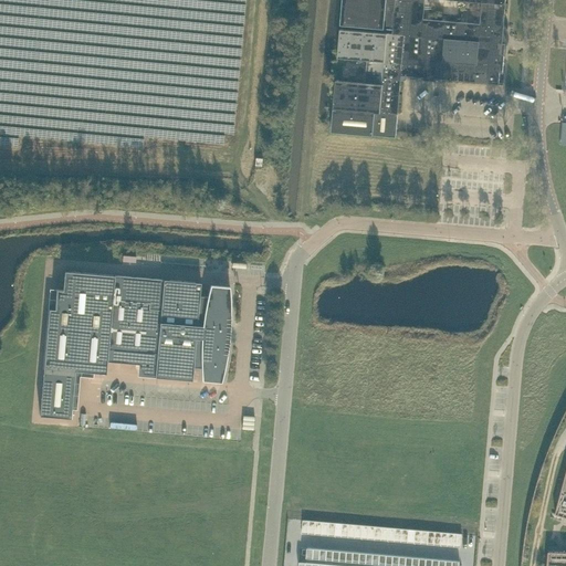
[(343,0),(341,24),(394,29),(394,33),(405,34),(401,75),(450,80),(499,83),(500,72),(503,72),(505,43),(502,43),(505,0),(343,0)]
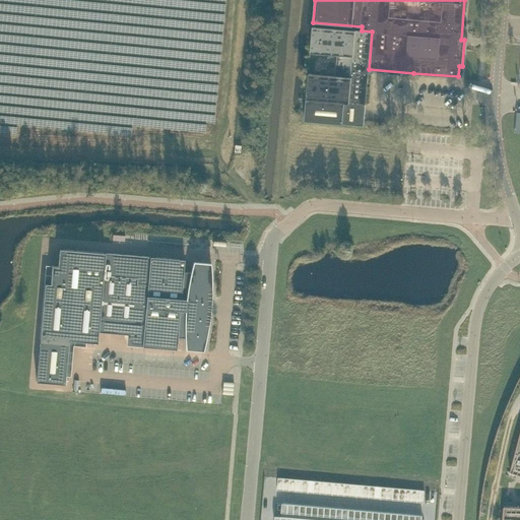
[(369,71),(369,69),(372,31),(362,30),(313,26),(311,53),(338,55),(336,75),(309,73),(307,100),(305,121),(364,126),(366,105),(369,71)]
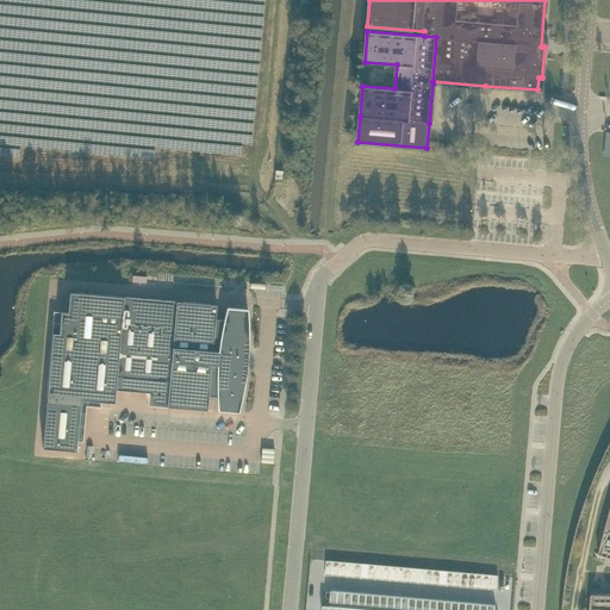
[(47,408),(43,447),(70,449),(76,449),(81,404),(81,399),(87,399),(97,400),(106,400),(114,402),(116,388),(124,390),(134,391),(149,392),(150,393),(154,402),(154,403),(155,403),(155,405),(167,406),(168,406),(207,410),(209,396),(217,396),(218,409),(224,410),(226,410),(238,411),(240,405),(242,398),(244,386),(246,379),(247,373),(247,367),(248,366),(248,354),(248,353),(249,350),(249,346),(249,338),(249,331),(249,322),(248,309),(236,307),(228,306),(224,319),(217,318),(216,318),(217,304),(176,300),(105,294),(70,292),(68,312),(62,311),(60,332),(53,331),(48,396),(47,408)]
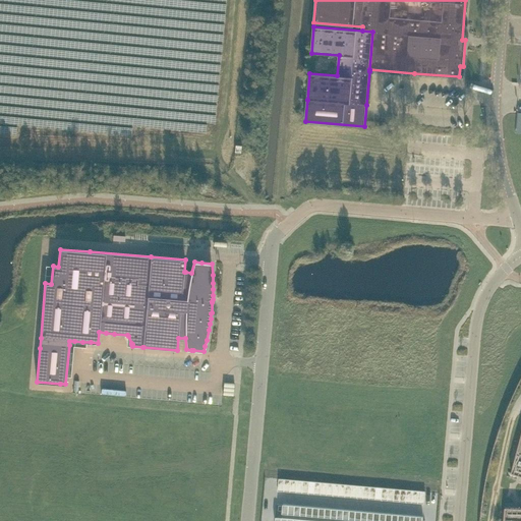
[(227,391),(238,392),(238,380),(228,379),(227,391)]
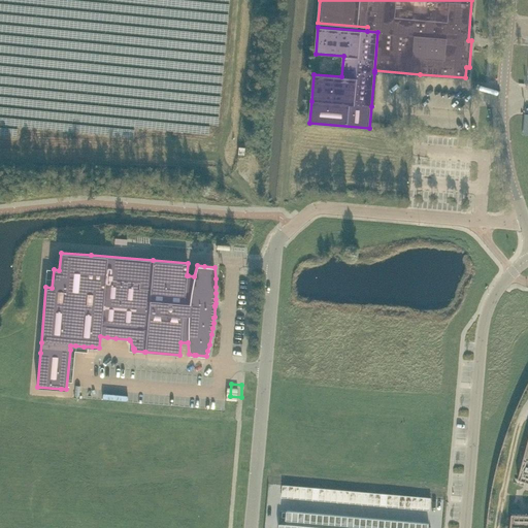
[(527,527),(527,439),(518,479),(527,482),(527,514),(512,514),(509,527),(527,527)]
